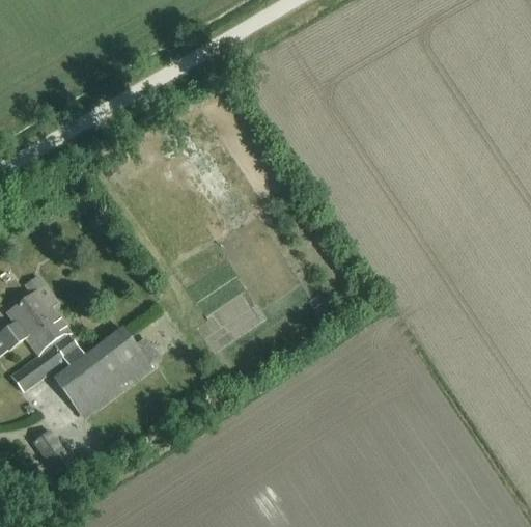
[(8,310),(18,322),(0,334),(0,354),(0,355),(26,336),(29,340),(32,338),(39,349),(36,351),(39,354),(71,331),(52,305),(57,302),(36,273),(24,283),(31,294),(8,310)]
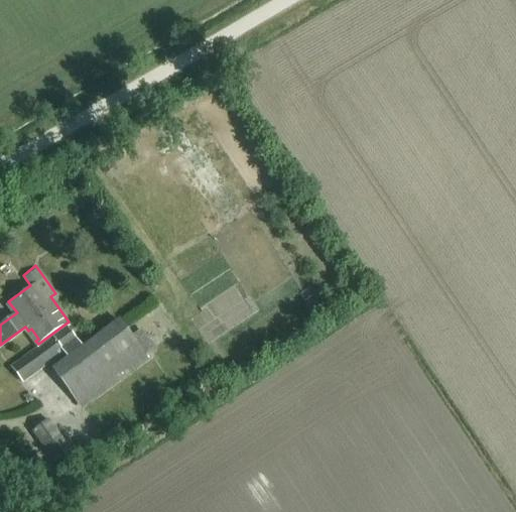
[(70,386),(79,398),(144,351),(119,316),(81,344),(67,354),(52,364),(70,386)]
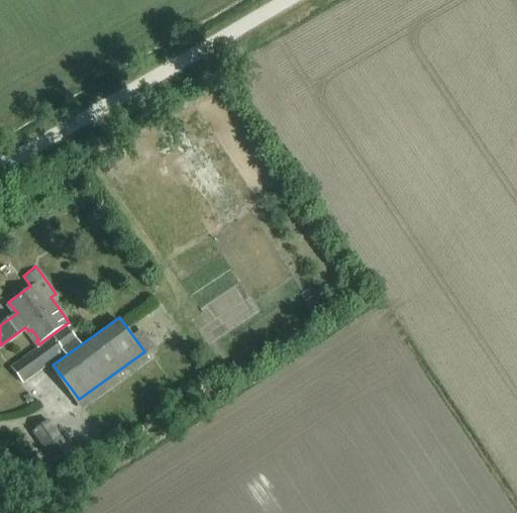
[(81,344),(67,325),(11,367),(22,381),(64,350),(67,354),(81,344)]
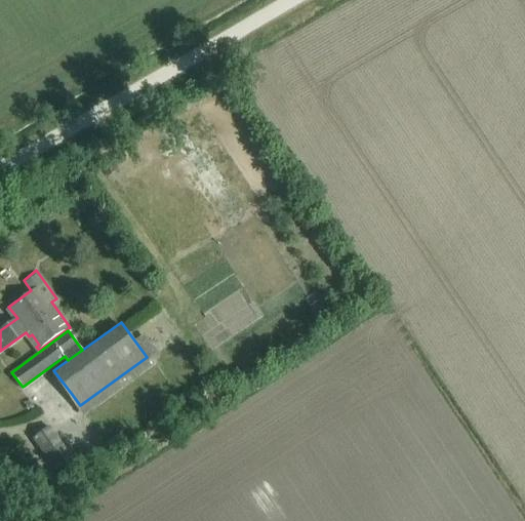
[(48,424),(32,435),(37,442),(62,475),(78,463),(48,424)]
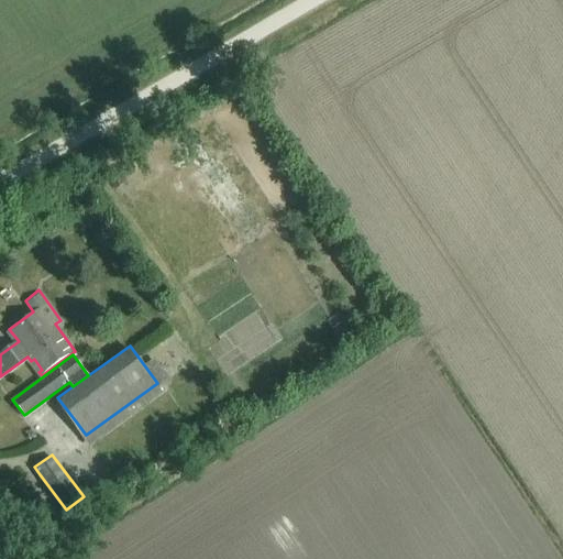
[(44,512),(37,501),(23,511),(30,522),(44,512)]
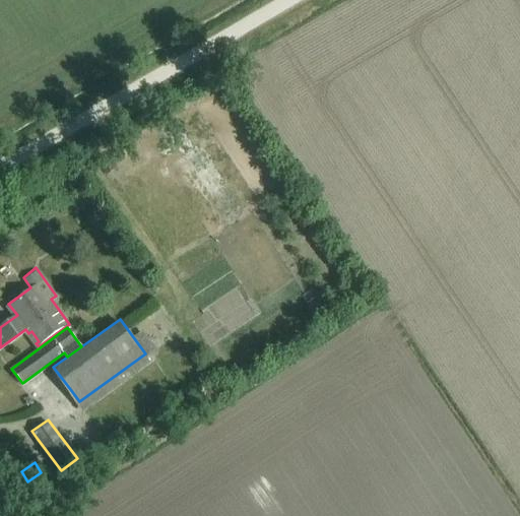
All buildings are outlined.
